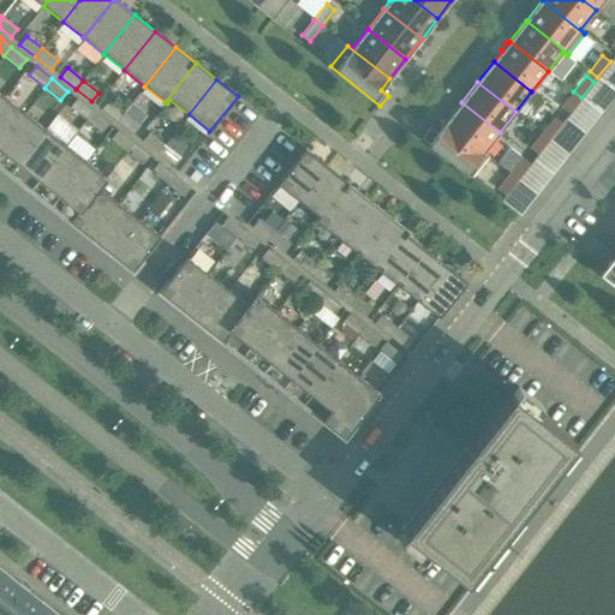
[(569,113),(581,97),(573,91),(561,107),(569,113)]
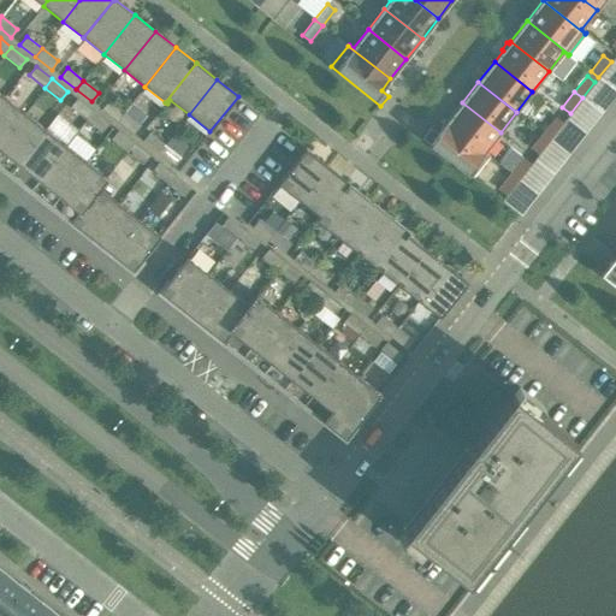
[(0,143),(24,113),(4,98),(0,101),(0,143)]
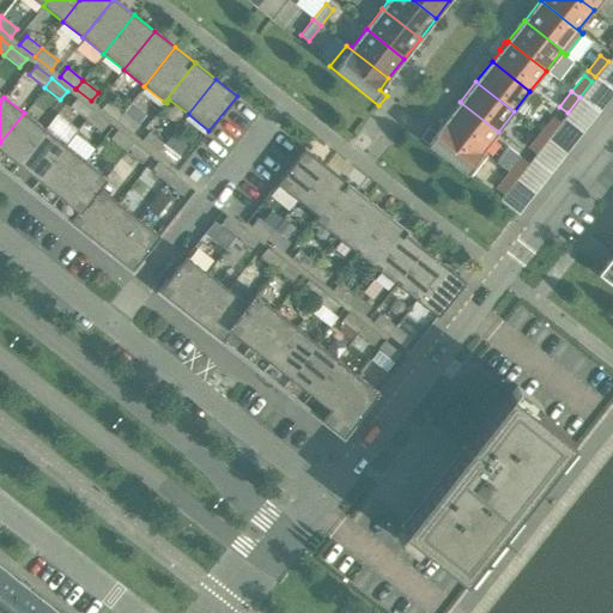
[(92,110),(76,98),(70,107),(85,119),(92,110)]
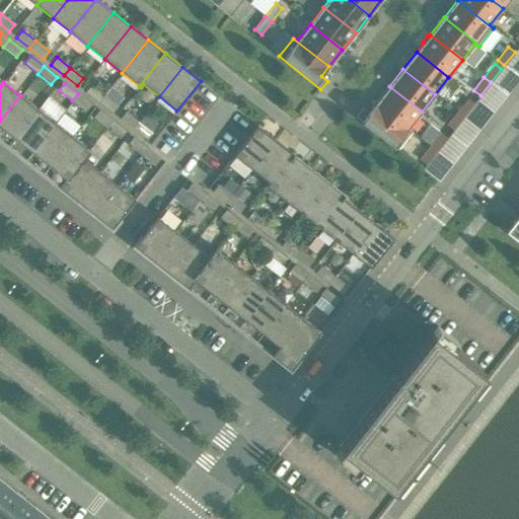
[(104,94),(91,84),(85,91),(98,102),(104,94)]
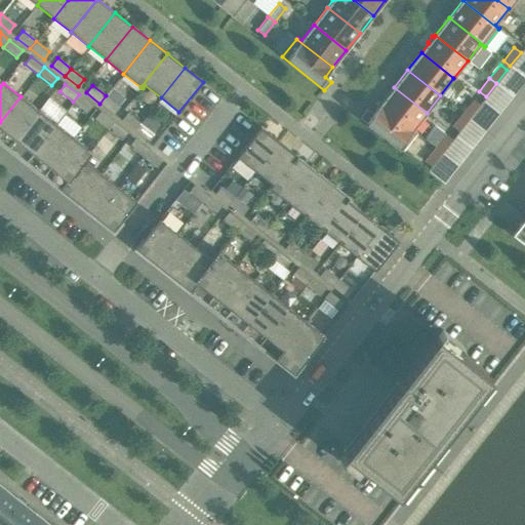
[(427,113),(394,87),(380,105),(416,133),(417,132),(413,129),(427,113)]
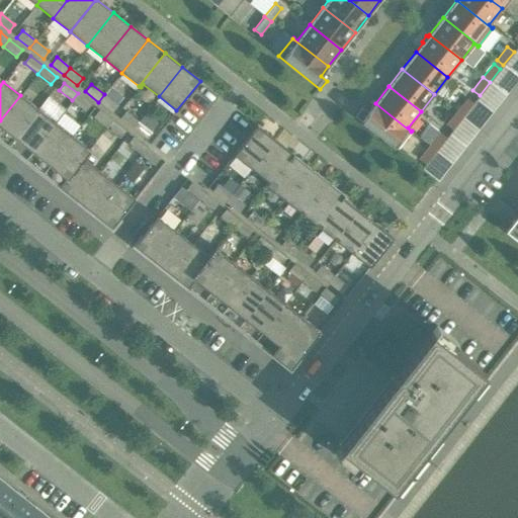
[(91,103),(78,93),(72,100),(85,111),(91,103)]
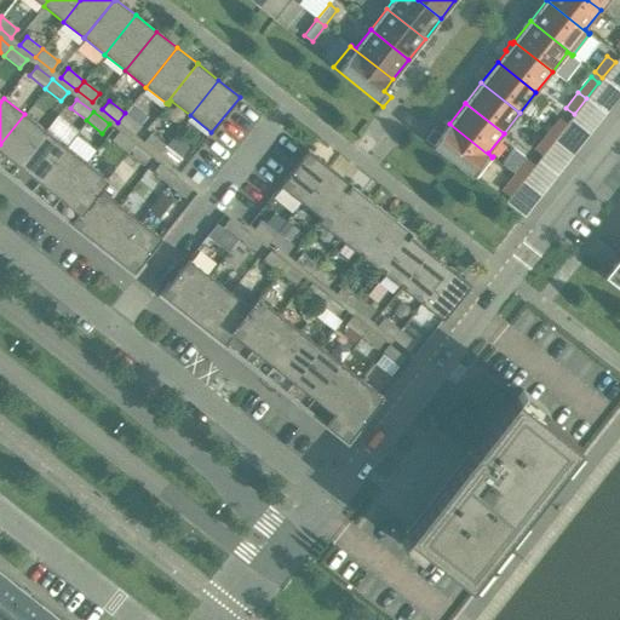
[(141,126),(125,113),(118,122),(133,135),(141,126)]
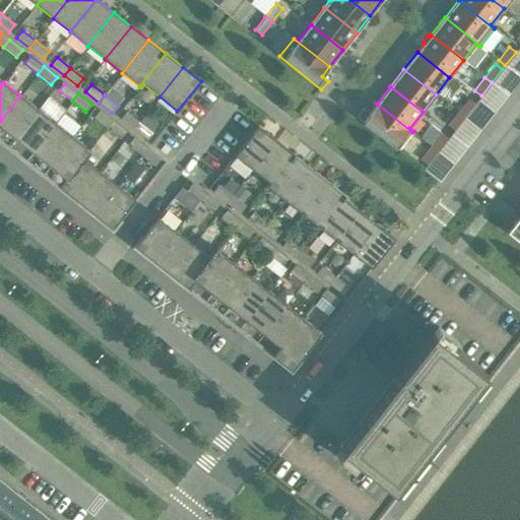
[(0,140),(8,147),(38,109),(20,95),(0,121),(0,140)]
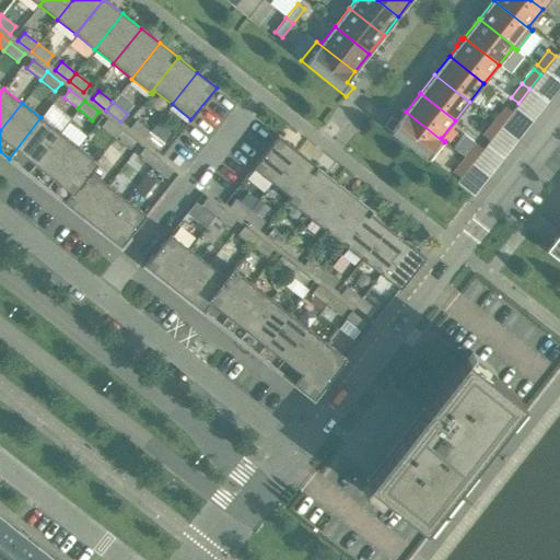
[(500,126),(511,112),(504,106),(493,120),(500,126)]
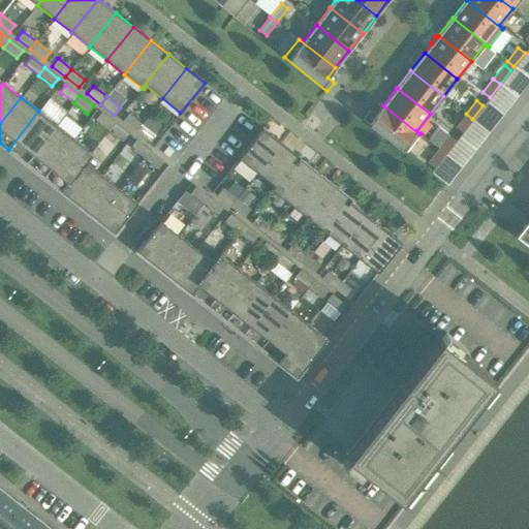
[(419,134),(383,105),(375,115),(369,110),(362,119),(405,153),(419,134)]
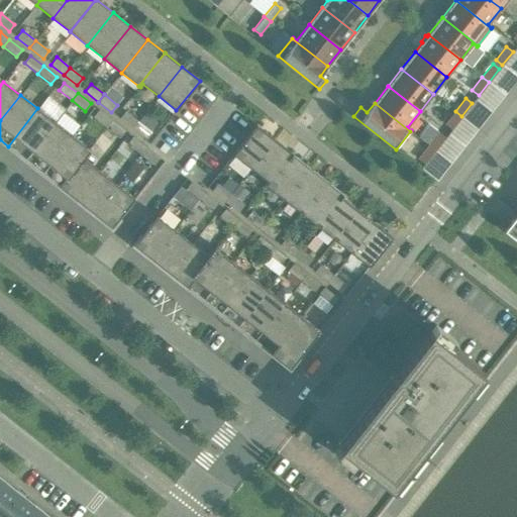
[(25,160),(55,122),(37,108),(8,146),(25,160)]
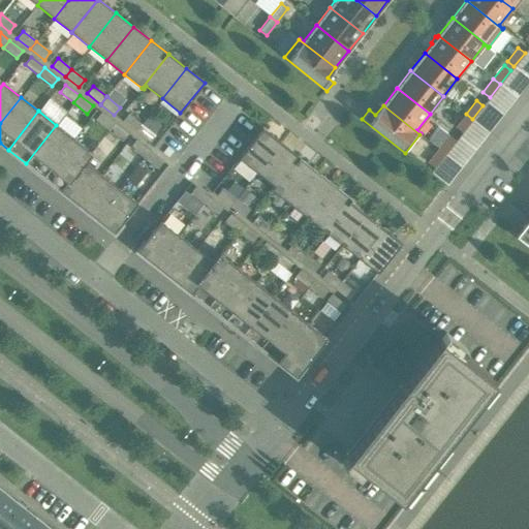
[(115,123),(100,113),(95,120),(109,130),(115,123)]
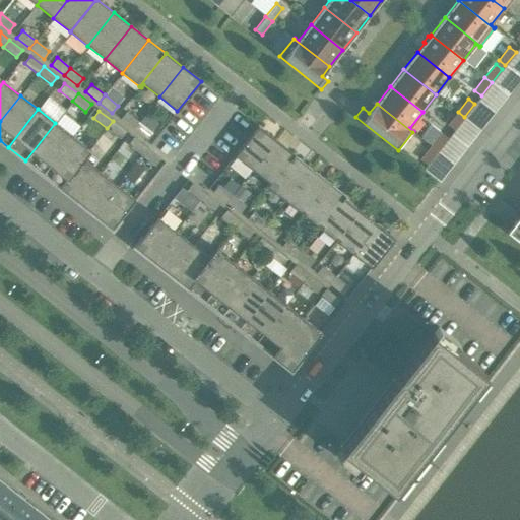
[(139,122),(126,112),(120,119),(133,129),(139,122)]
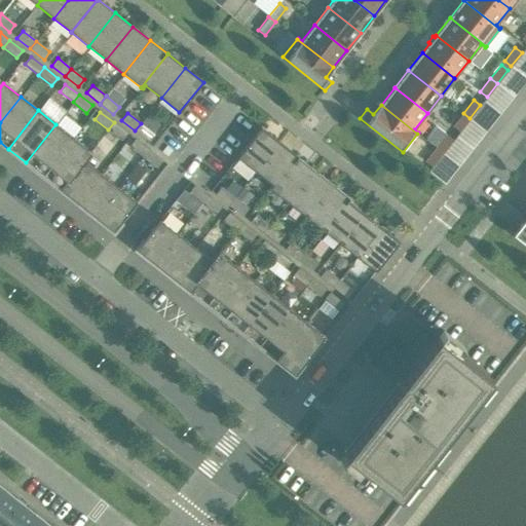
[(459,132),(470,118),(463,113),(452,126),(459,132)]
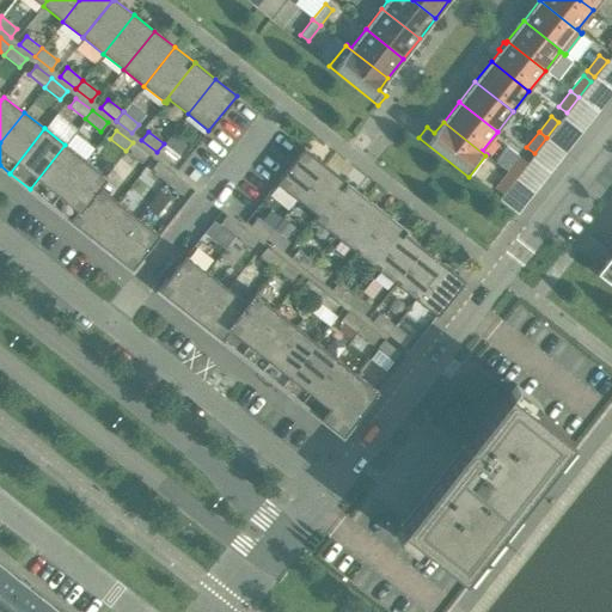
[(148,154),(133,142),(126,151),(141,163),(148,154)]
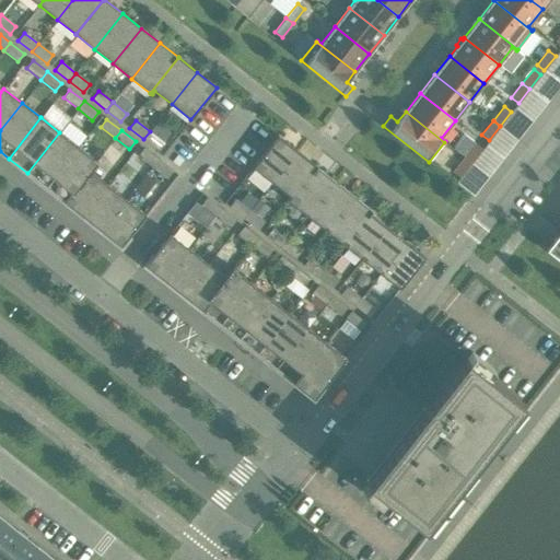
[(164,143),(150,131),(143,139),(158,151),(164,143)]
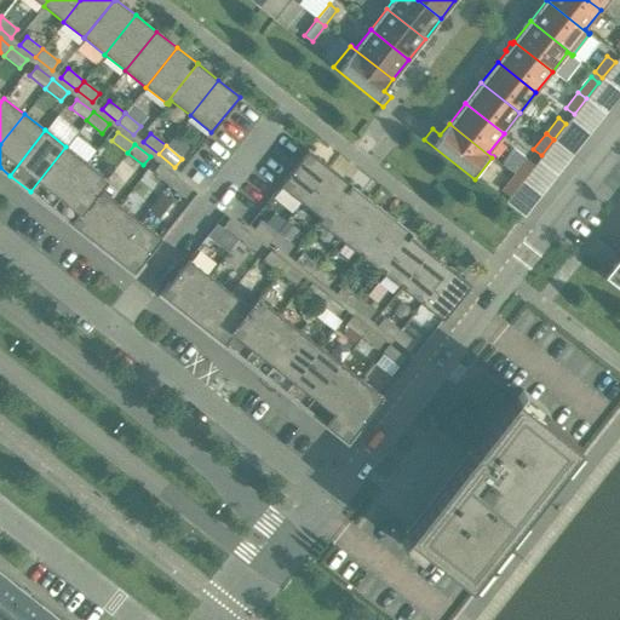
[(51,208),(86,162),(65,147),(30,191),(51,208)]
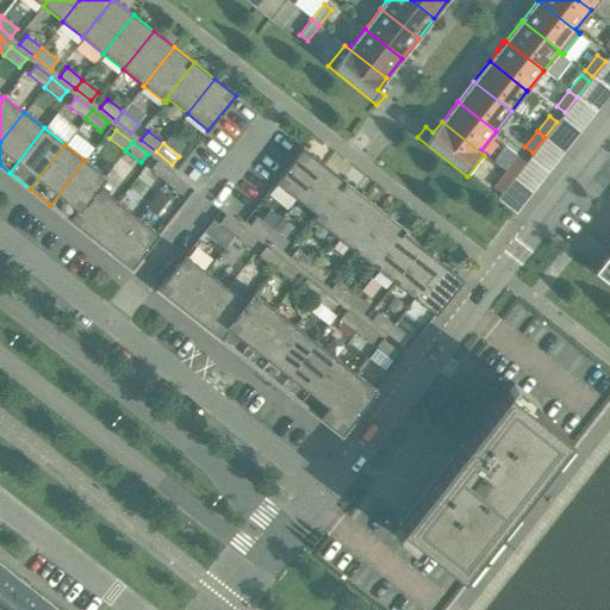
[(296,199),(323,165),(302,148),(274,182),(296,199)]
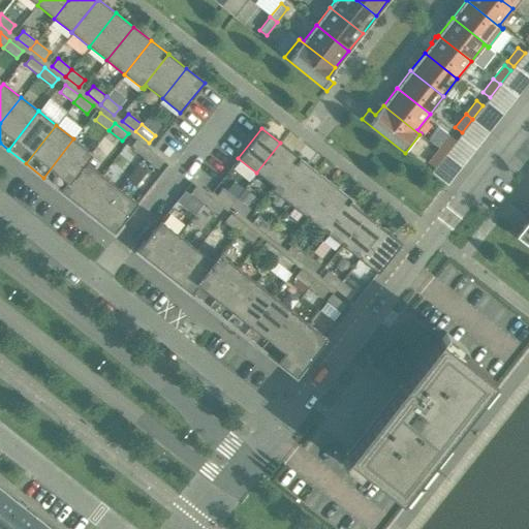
[(445,154),(456,141),(448,135),(438,149),(445,154)]
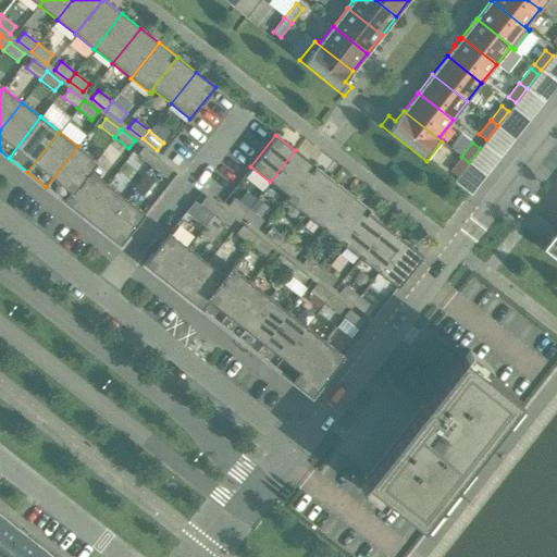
[(64,201),(96,160),(77,146),(46,187),(64,201)]
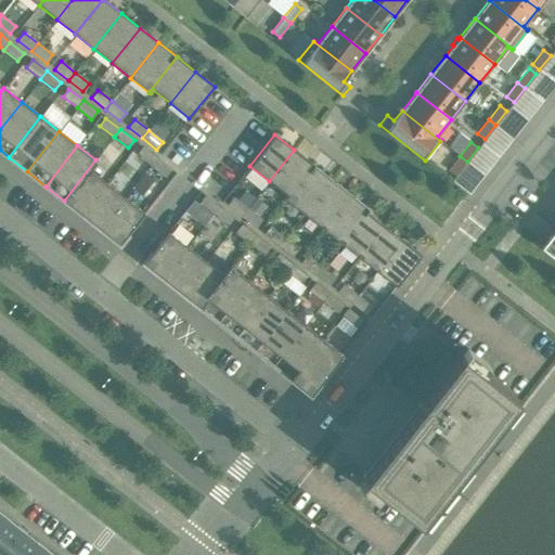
[(156,158),(142,146),(137,154),(151,166),(156,158)]
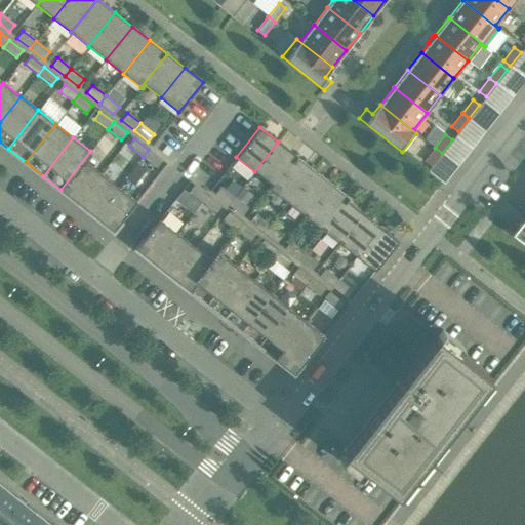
[(270,189),(296,156),(278,142),(254,171),(271,184),(268,188),(270,189)]
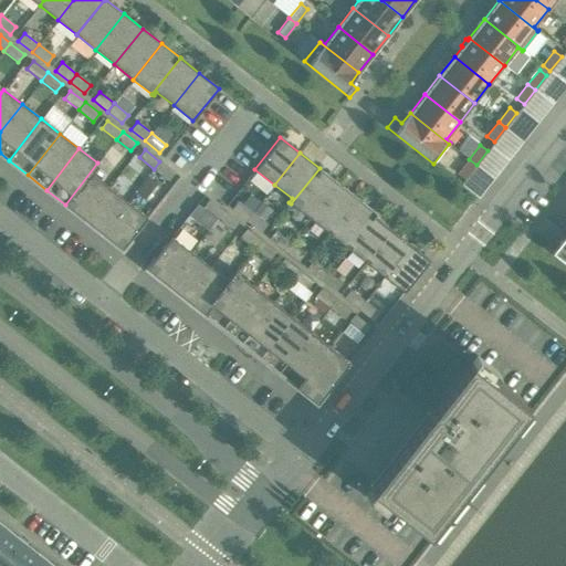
[(464,179),(477,165),(469,159),(458,174),(464,179)]
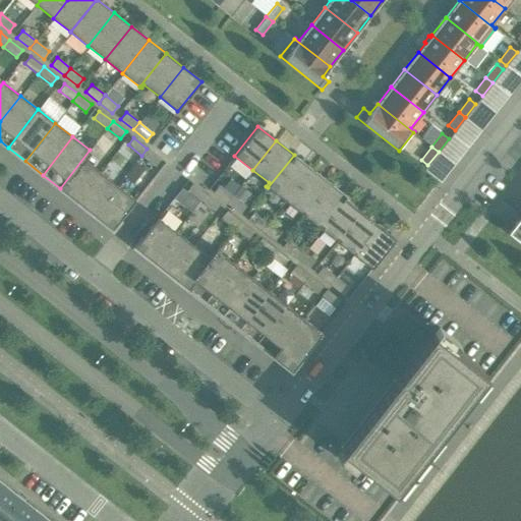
[(161,159),(148,149),(147,149),(141,156),(155,166),(161,159)]
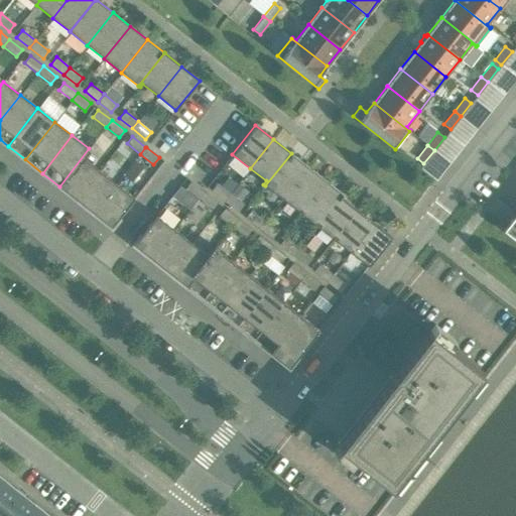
[(77,200),(100,170),(84,158),(90,149),(89,148),(59,186),(77,200)]
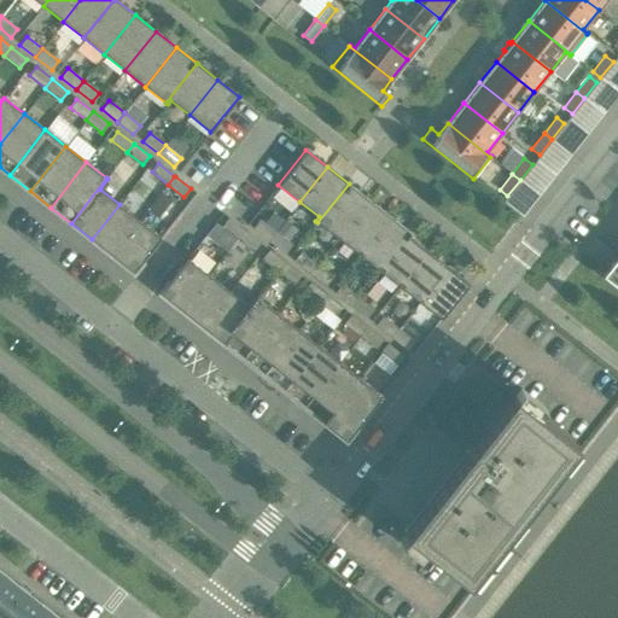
[(338,239),(369,199),(349,184),(318,222),(338,239)]
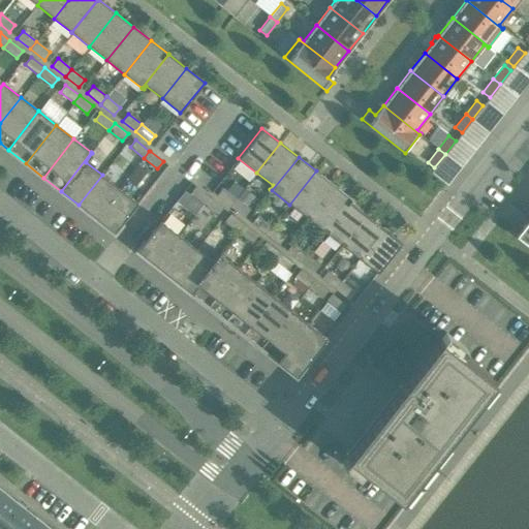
[(307,218),(334,184),(316,170),(289,205),(307,218)]
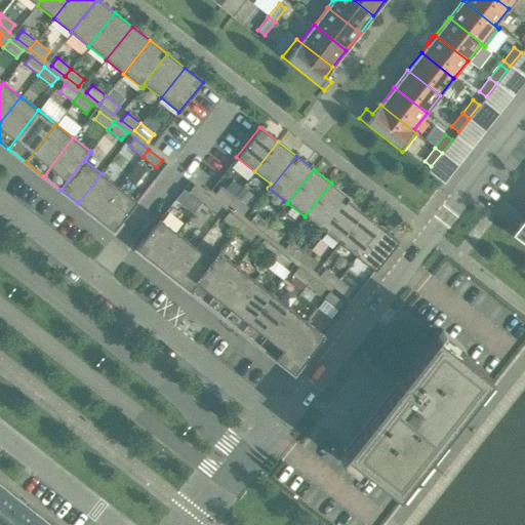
[(94,217),(118,188),(102,173),(78,203),(94,217)]
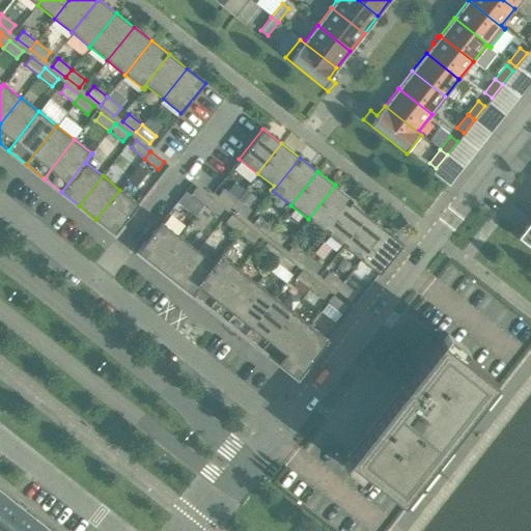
[(326,232),(353,199),(335,185),(308,219),(326,232)]
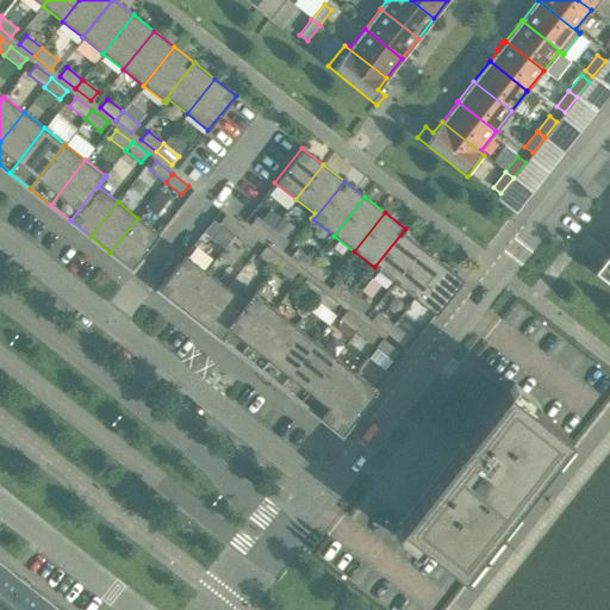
[(241,228),(225,216),(218,224),(234,236),(241,228)]
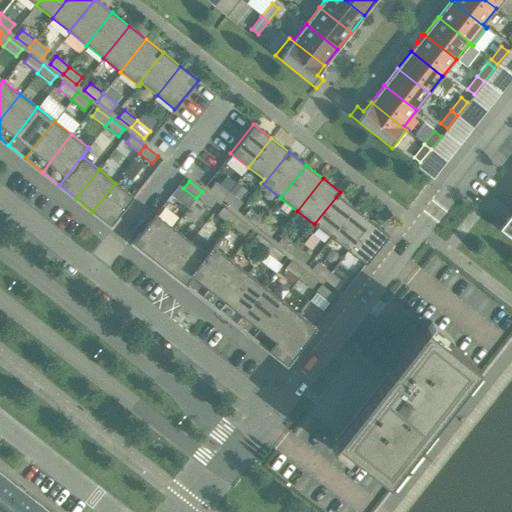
[(228,192),(215,182),(209,189),(222,199),(228,192)]
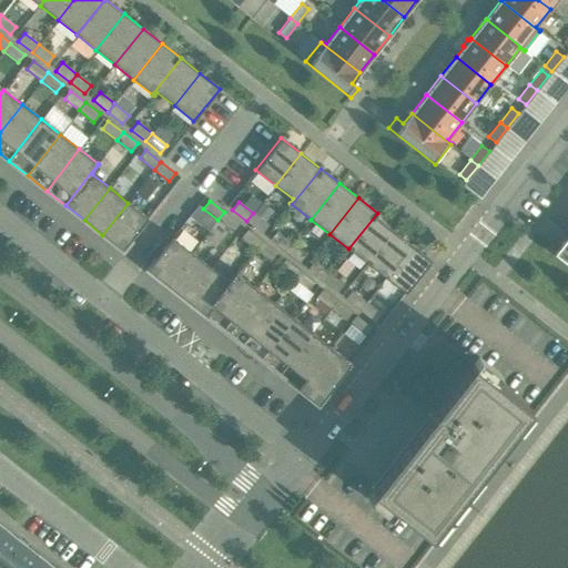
[(122,251),(148,217),(128,203),(102,235),(122,251)]
